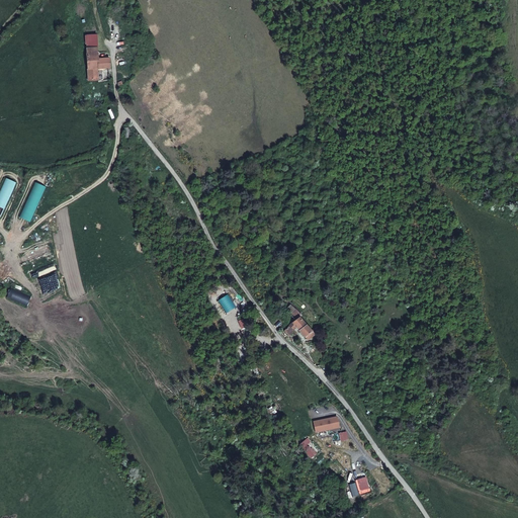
[(110,66),(109,58),(98,59),(97,47),(86,48),(87,66),(83,66),(83,72),(87,72),(87,68),(98,68),(110,67),(110,66)]
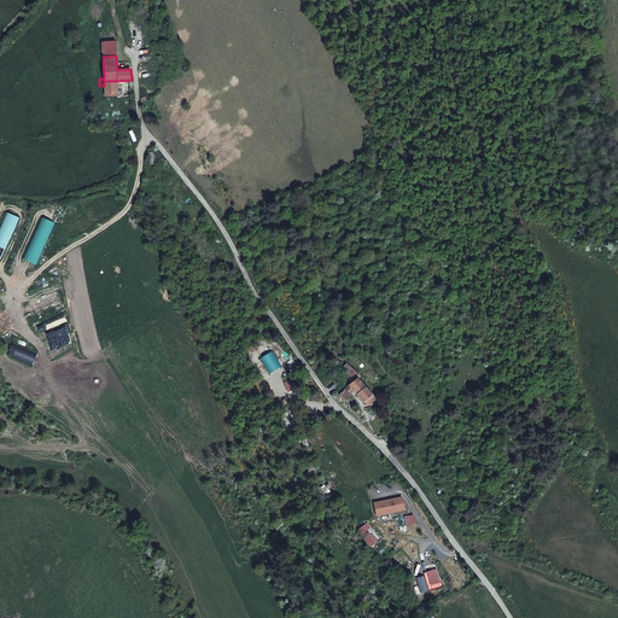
[(117,81),(104,81),(104,86),(104,94),(108,94),(117,94),(117,81)]
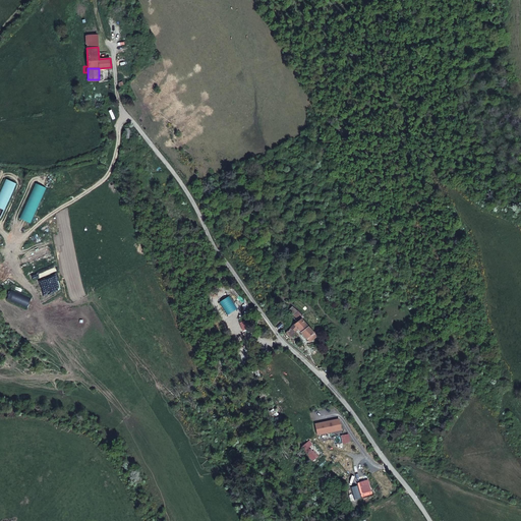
[(300,319),(294,324),(298,329),(302,333),(306,339),(310,335),(312,337),(317,332),(314,330),(312,332),(300,319)]
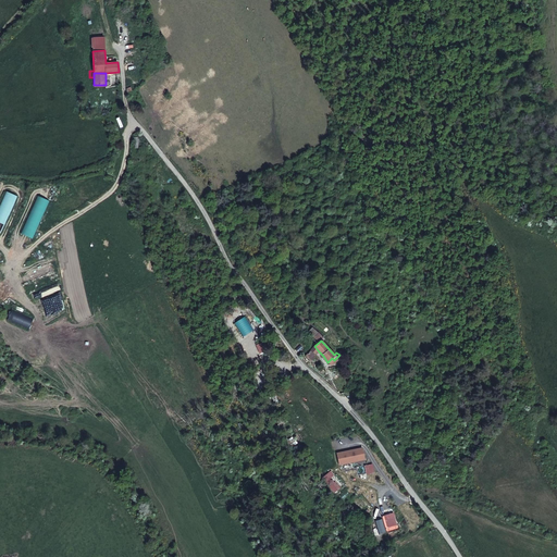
[(314,346),(309,350),(314,356),(319,351),(314,346)]
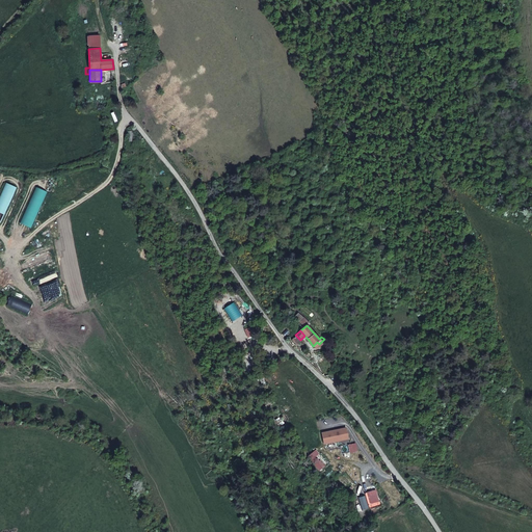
[(296,344),(300,340),(295,335),(291,340),(296,344)]
